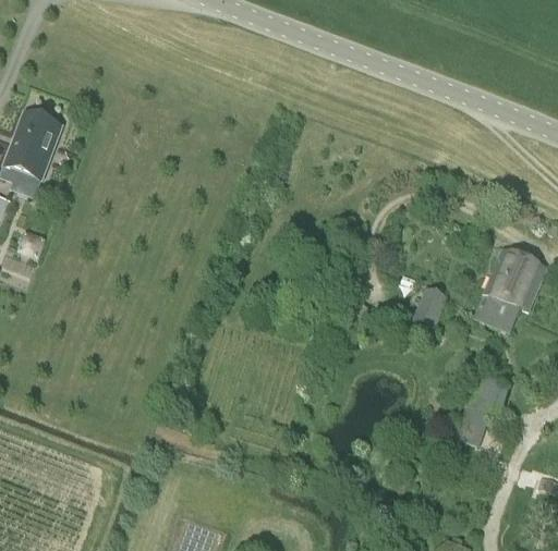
[(24,113),(3,164),(38,178),(58,125),(24,113)]
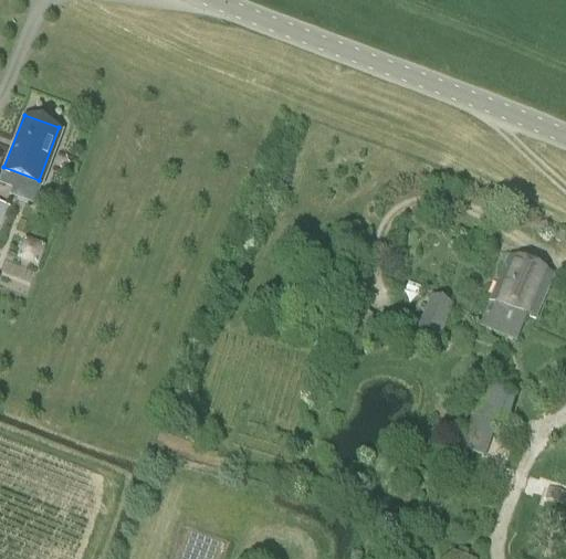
[(9,204),(10,203),(0,198),(0,223),(1,224),(9,204)]
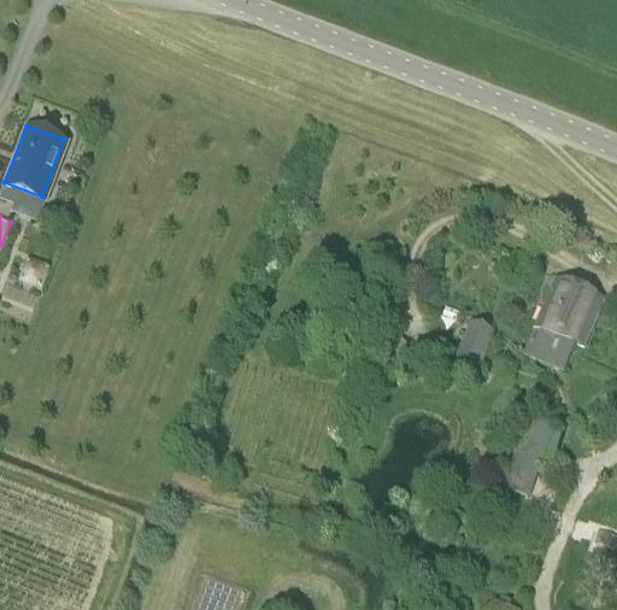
[(42,283),(51,262),(29,253),(22,275),(42,283)]
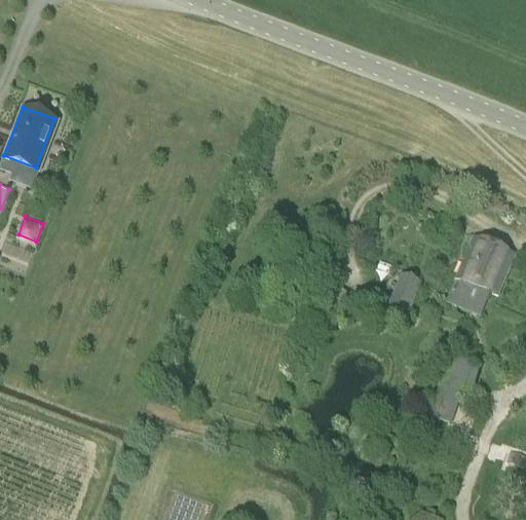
[(454,276),(446,299),(480,313),(490,289),(493,291),(497,292),(514,252),(473,234),(454,276)]
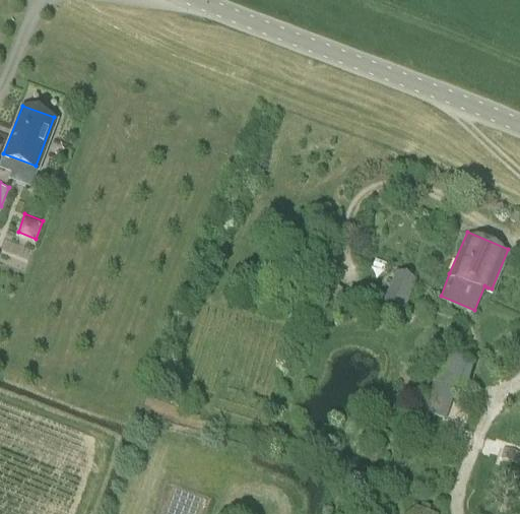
[(396,267),(383,299),(404,308),(417,275),(396,267)]
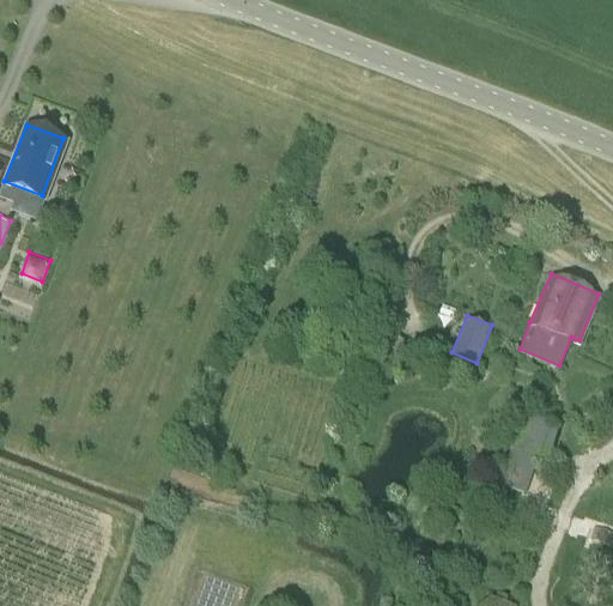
[(517,447),(552,458),(564,423),(528,411),(517,447)]
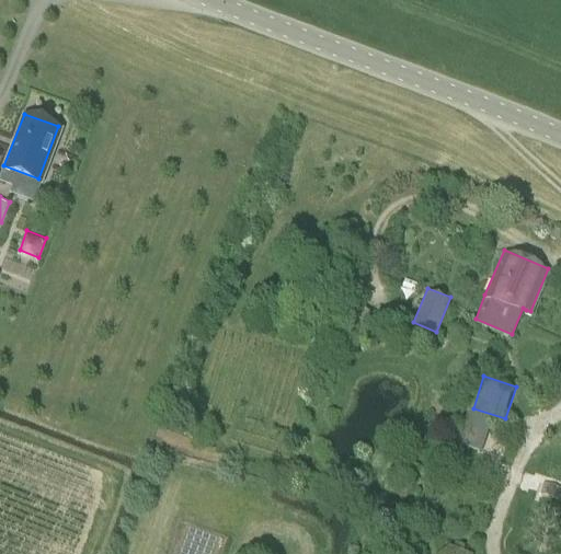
[(472,553),(473,551),(453,543),(437,553),(472,553)]
